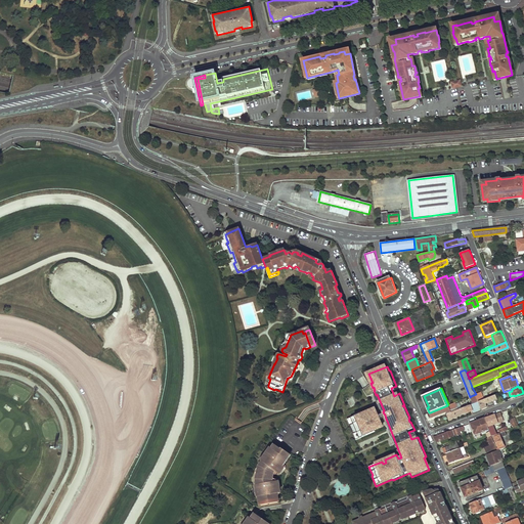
[(479,401),(484,399),(481,392),(476,394),(479,401)]
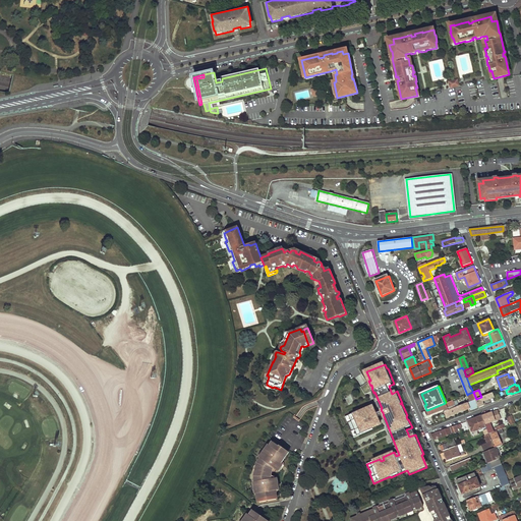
[(377,400),(381,411),(382,411),(381,409),(382,408),(374,392),(373,393),(374,396),(373,396),(375,400),(377,400)]
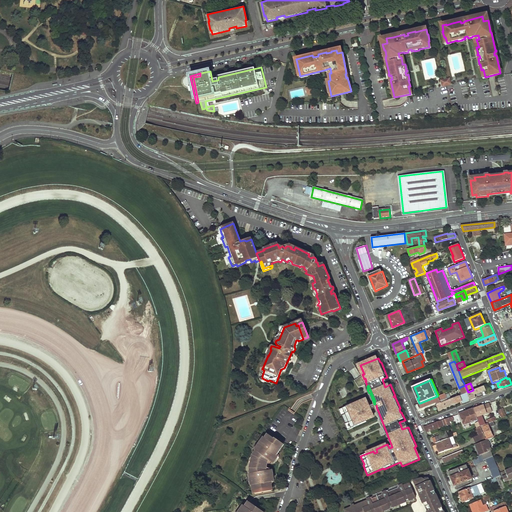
[(471,401),(476,399),(474,392),(479,390),(480,392),(486,390),(484,386),(473,390),(468,392),(471,400),(471,401)]
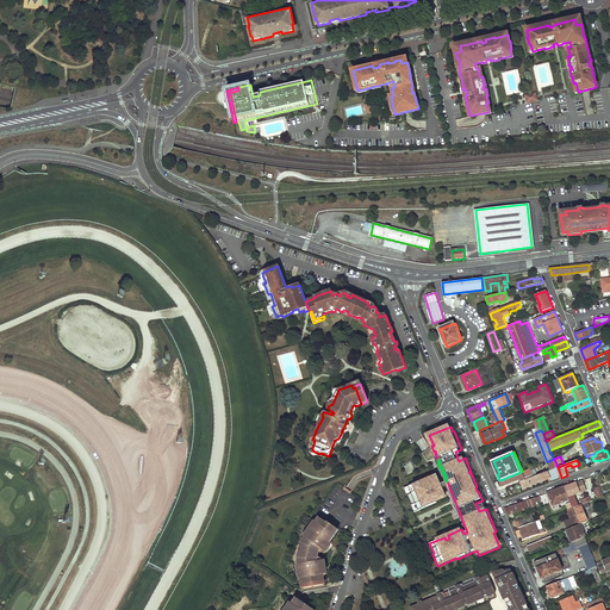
[(526,480),(521,481),(524,487),(551,478),(552,479),(561,477),(558,467),(552,470),(526,480)]
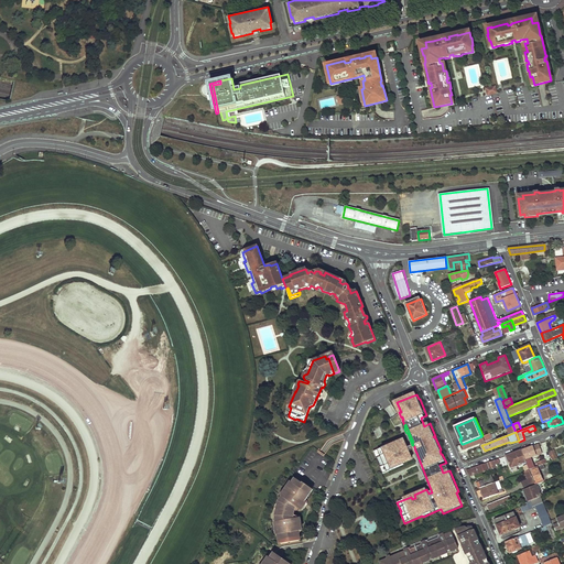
[(462,444),(461,444),(463,449),(480,443),(480,442),(485,441),(485,442),(492,438),(490,433),(483,435),(481,436),(463,444),(462,444)]
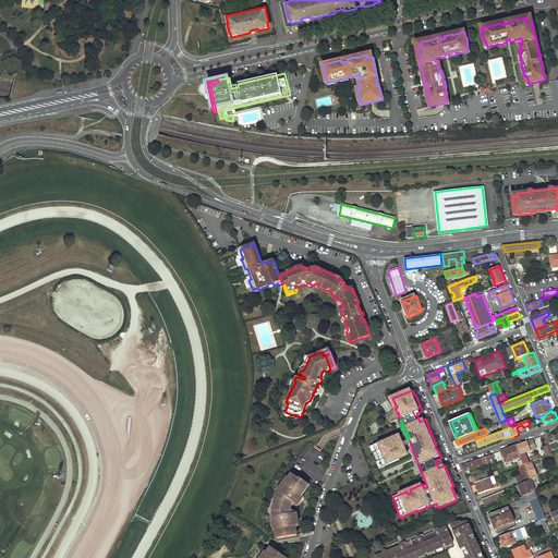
[(371,447),(379,469),(400,460),(400,459),(409,456),(405,448),(404,444),(401,436),(387,441),(388,444),(385,445),(384,441),(371,447)]
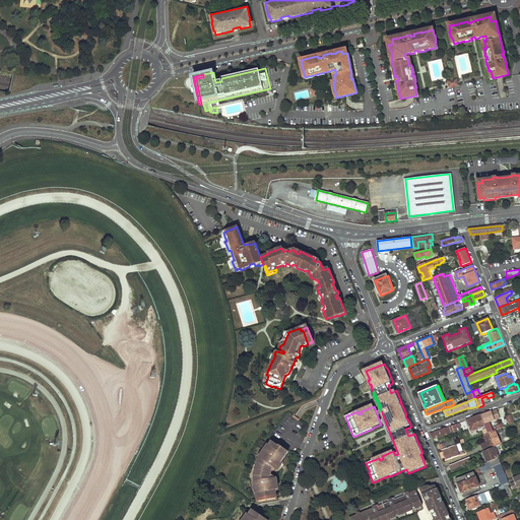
[(501,428),(503,427),(503,425),(502,424),(492,428),(490,423),(495,419),(491,411),(481,415),(485,427),(488,433),(490,432),(501,428)]
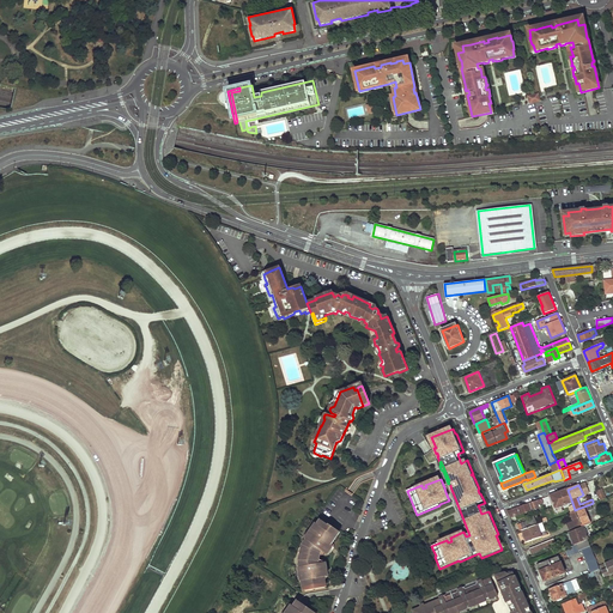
[(568,490),(560,492),(562,495),(551,498),(556,509),(572,503),(568,490)]
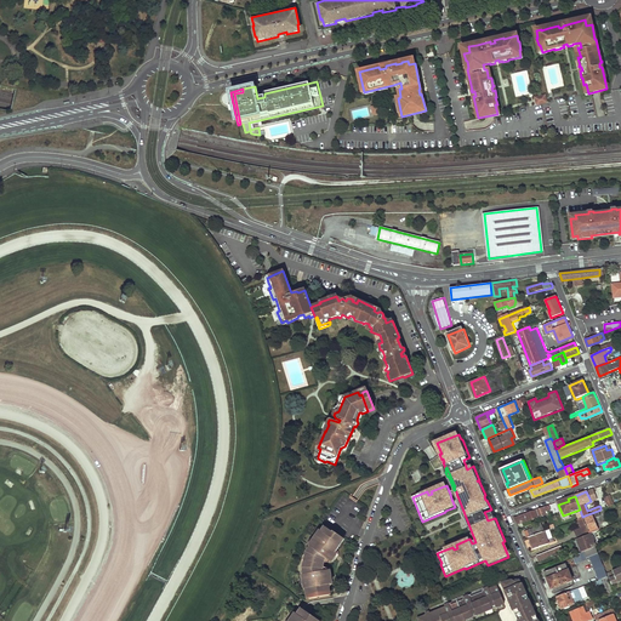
[(514,518),(517,524),(546,514),(545,512),(543,507),(514,518)]
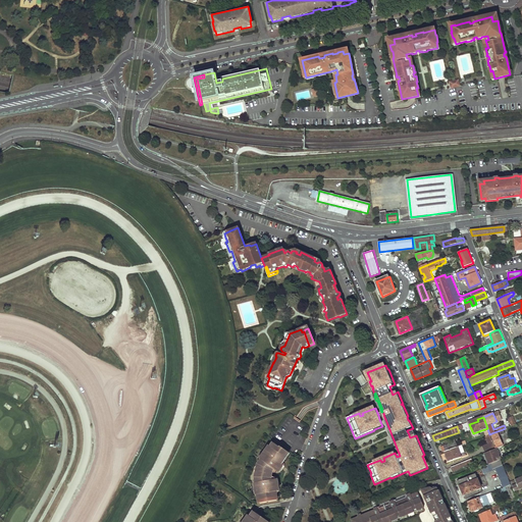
[(497,449),(503,447),(499,435),(505,433),(503,429),(491,433),(497,447),(494,447),(496,449),(497,449)]
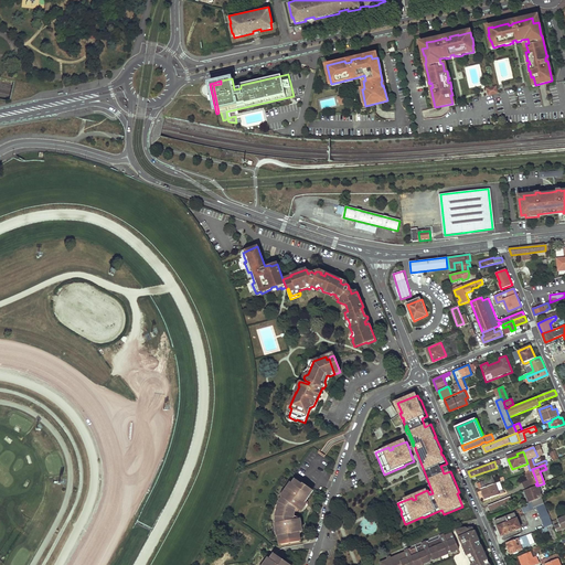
[(535,483),(530,471),(525,472),(529,480),(523,483),(525,490),(536,486),(535,483)]
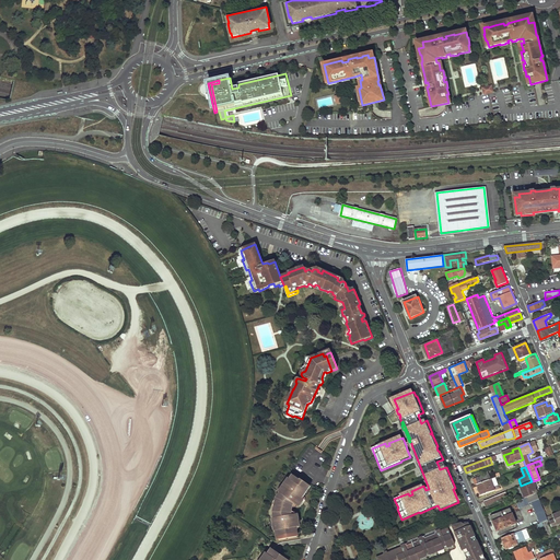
[(491,479),(489,475),(475,480),(476,486),(477,485),(491,479)]
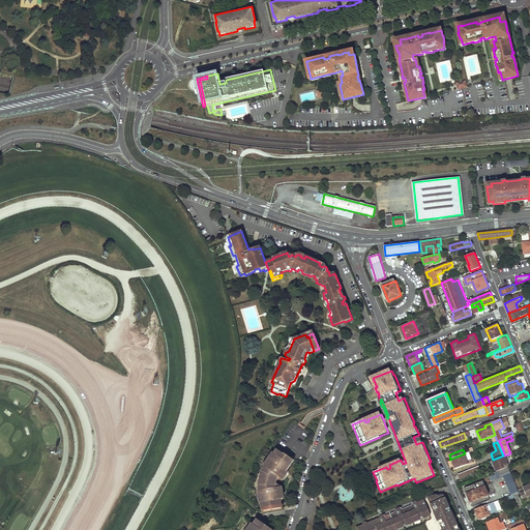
[(262,502),(263,502),(264,511),(282,508),(280,499),(280,496),(277,496),(277,492),(278,492),(281,490),(281,487),(275,488),(274,486),(276,478),(277,476),(283,479),(284,477),(283,474),(282,473),(284,470),(285,471),(293,460),(285,453),(284,454),(278,450),(275,454),(274,453),(265,467),(266,468),(263,472),(260,486),(261,490),(260,491),(262,502)]
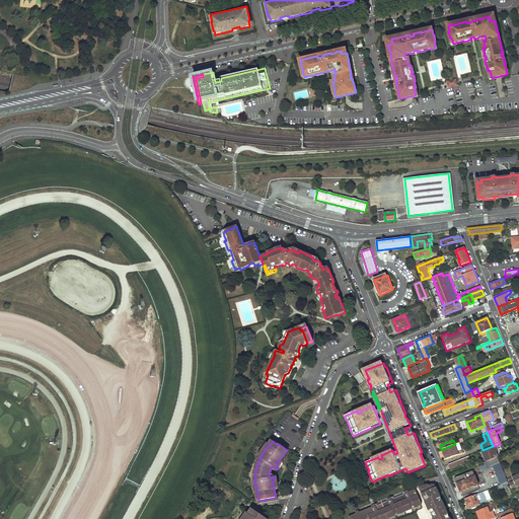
[(455,444),(442,449),(446,459),(458,454),(455,444)]
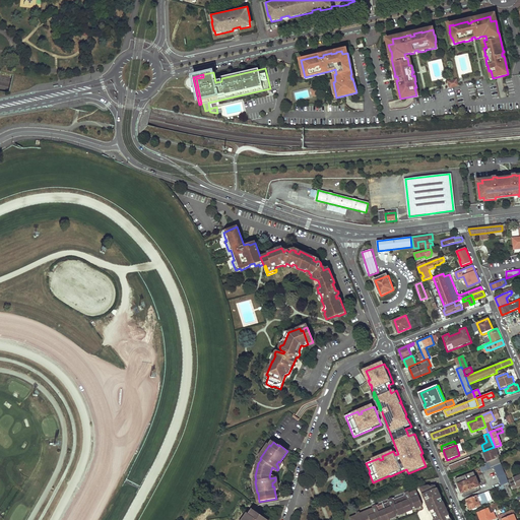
[(483,451),(482,452),(488,462),(498,458),(499,457),(495,447),(494,447),(483,451)]
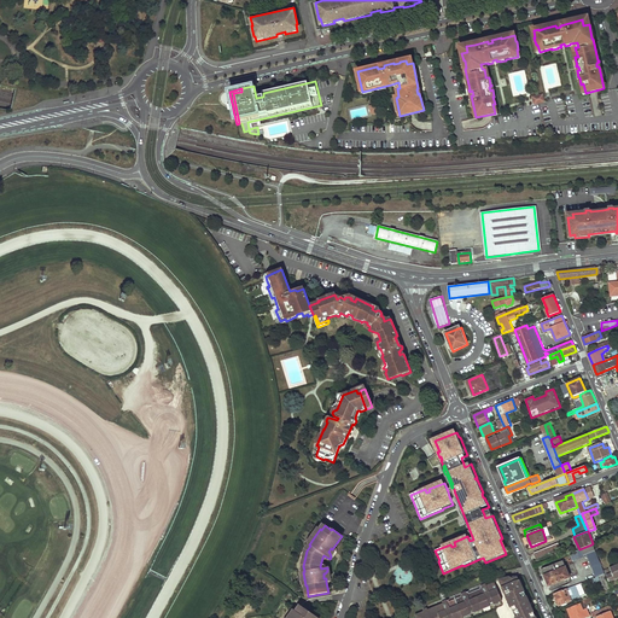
[(540,551),(535,553),(536,558),(560,547),(558,543),(540,551)]
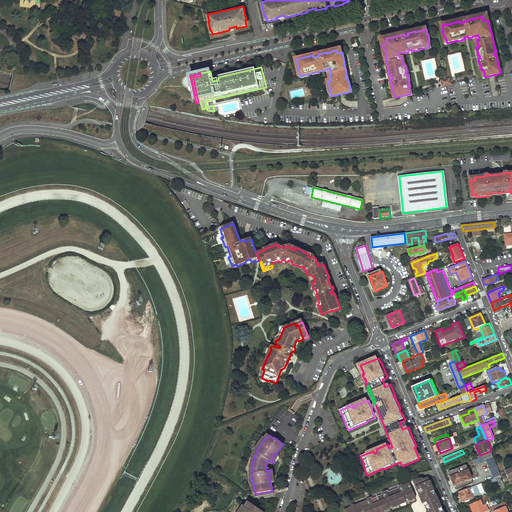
[(480,455),(471,459),(473,466),(483,462),(483,460),(485,459),(493,478),(494,478),(500,475),(499,472),(498,469),(496,464),(490,451),(480,455)]
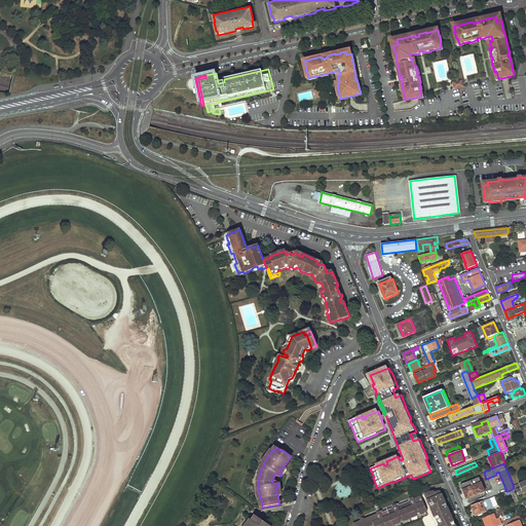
[(461,485),(467,498),(485,492),(480,478),(461,485)]
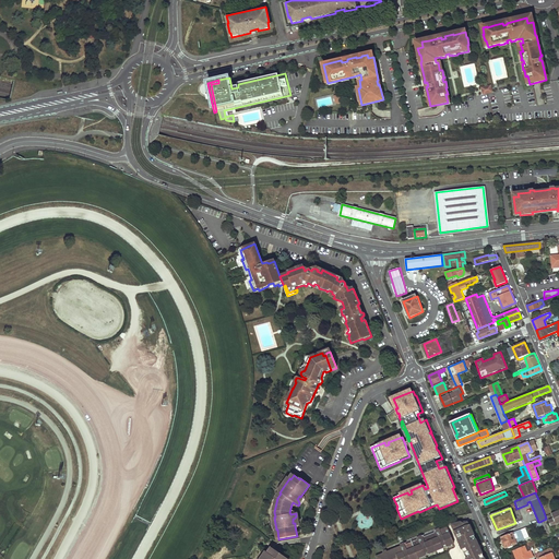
[(558,510),(551,513),(551,514),(547,516),(550,526),(558,522),(558,510)]
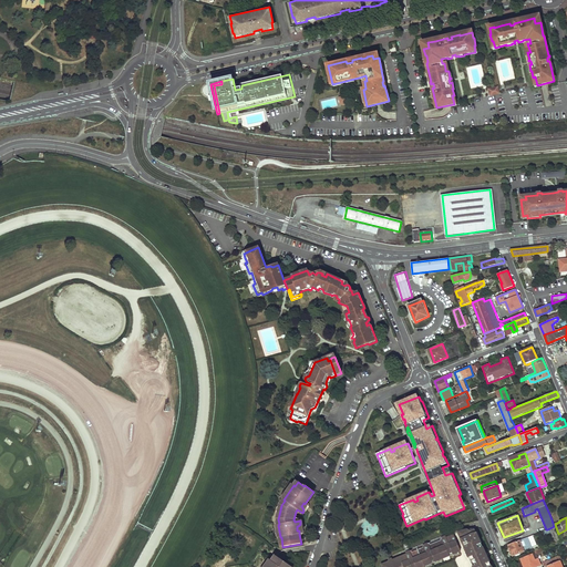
[(554,526),(547,529),(553,543),(559,539),(554,526)]
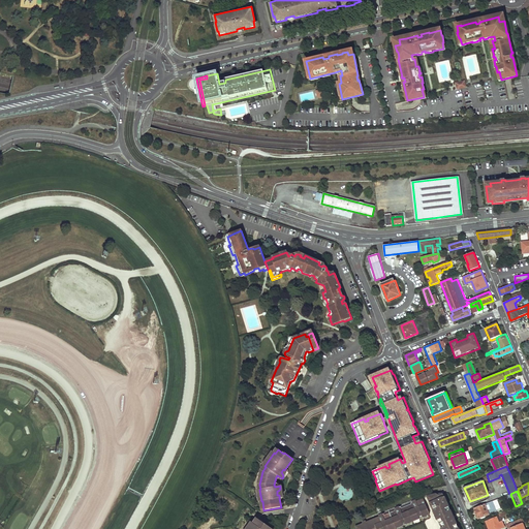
[(432,496),(428,497),(431,503),(431,504),(433,509),(436,515),(437,515),(438,517),(437,519),(441,528),(459,528),(446,502),(445,503),(444,501),(445,498),(443,494),(434,499),(432,496)]
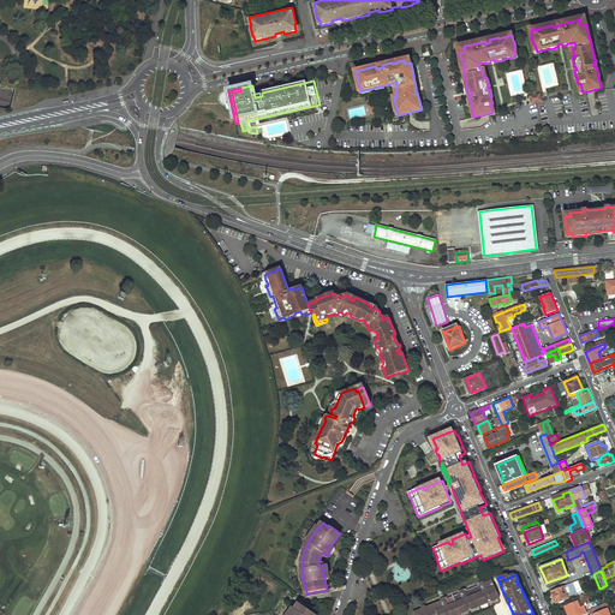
[(422,609),(415,613),(415,614),(459,614),(461,614),(460,611),(463,610),(463,611),(465,613),(469,611),(469,609),(472,607),(472,608),(475,609),(481,605),(479,604),(482,603),(484,604),(489,603),(488,601),(491,599),(494,601),(500,598),(493,580),(484,584),(484,581),(479,584),(478,585),(478,586),(467,591),(466,590),(465,590),(460,591),(459,592),(459,595),(448,598),(446,598),(441,599),(442,602),(427,608),(425,605),(422,608),(422,609)]
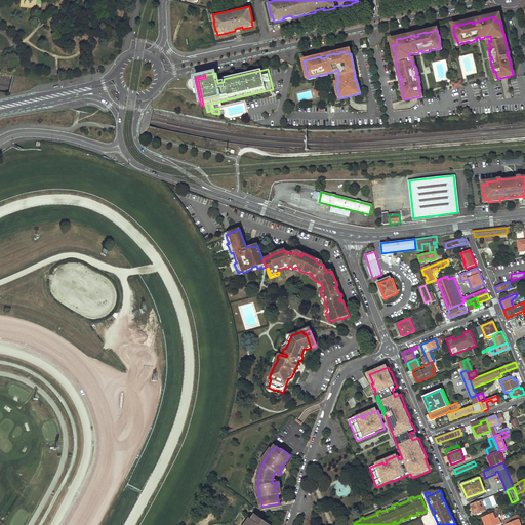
[(494,495),(484,499),(481,500),(471,505),(475,515),(485,510),(482,502),(495,497),(494,495)]
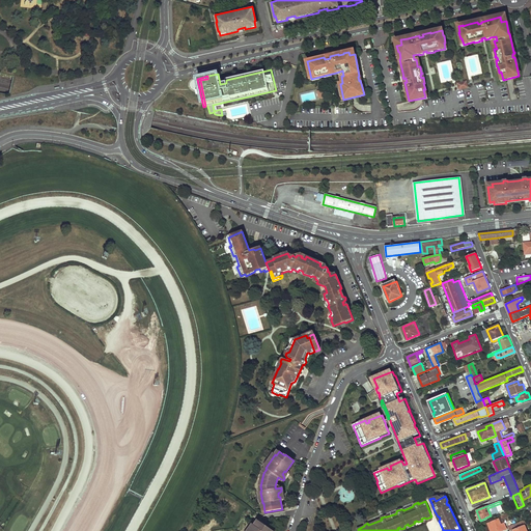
[(487,523),(491,530),(501,530),(506,529),(504,523),(501,525),(498,519),(487,523)]
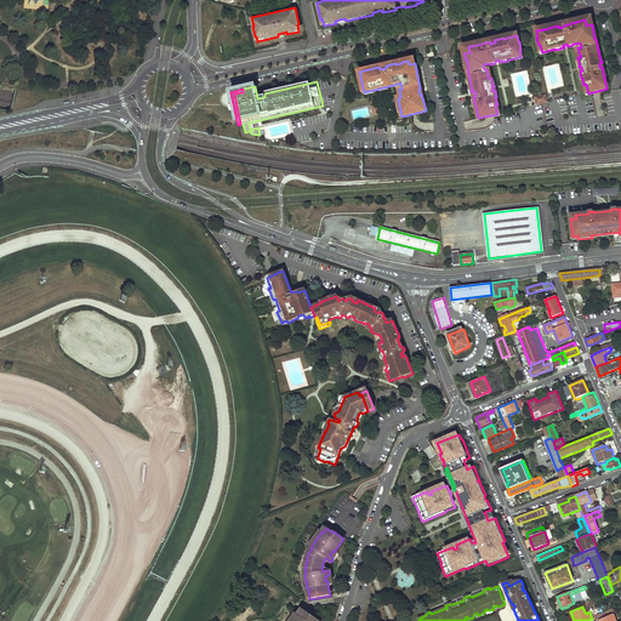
[(619,611),(619,610),(617,608),(611,610),(610,610),(609,610),(609,611),(603,614),(603,613),(596,616),(597,620),(600,619),(614,613),(619,611)]
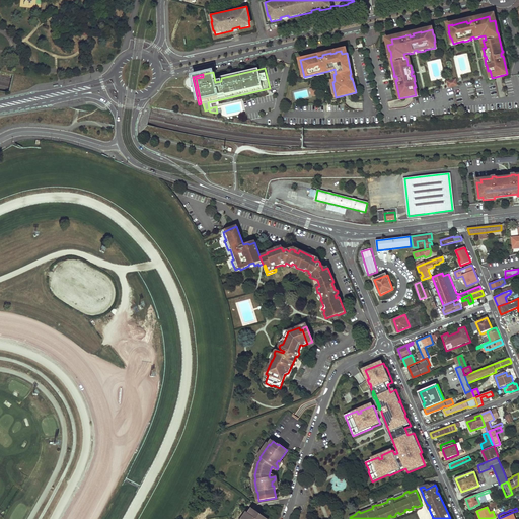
[(267,518),(253,509),(249,514),(248,513),(243,518),(267,518)]
